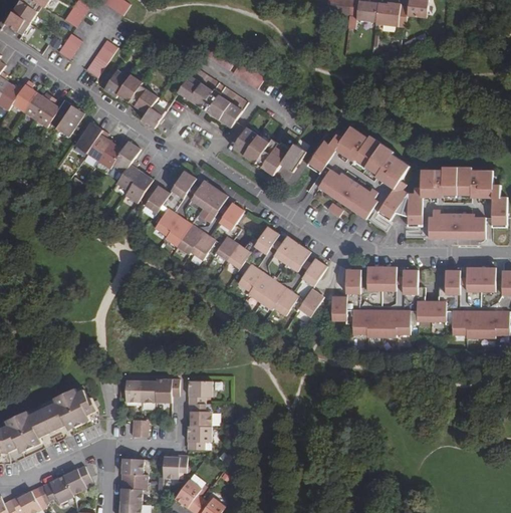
[(19,0),(4,23),(20,34),(36,11),(30,7),(34,1),(43,7),(46,0),(19,0)]
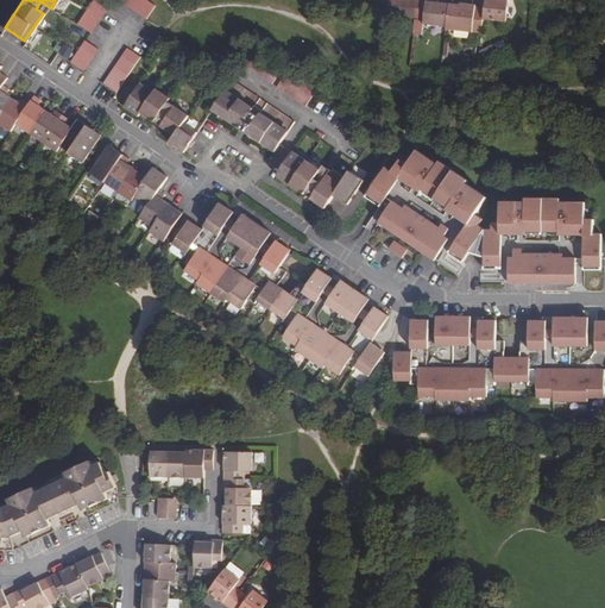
[(89,0),(75,22),(88,31),(108,2),(105,0),(89,0)]
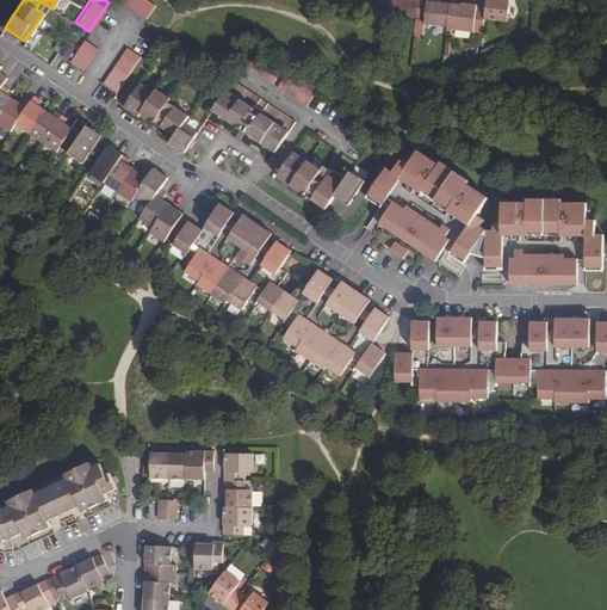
[(117,0),(144,18),(153,5),(146,0),(117,0)]
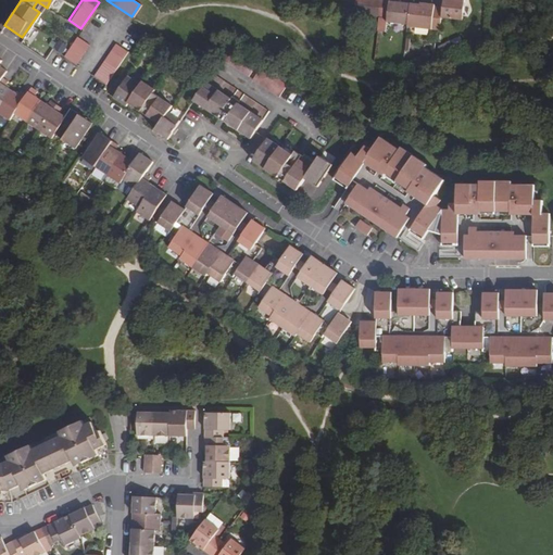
[(353,0),(352,13),(368,15),(369,0),(353,0)]
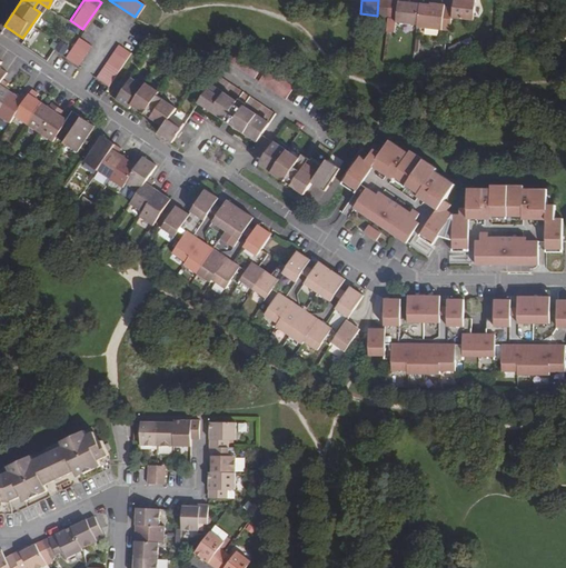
[(387,0),(385,16),(394,17),(393,21),(415,23),(417,2),(396,0),(387,0)]
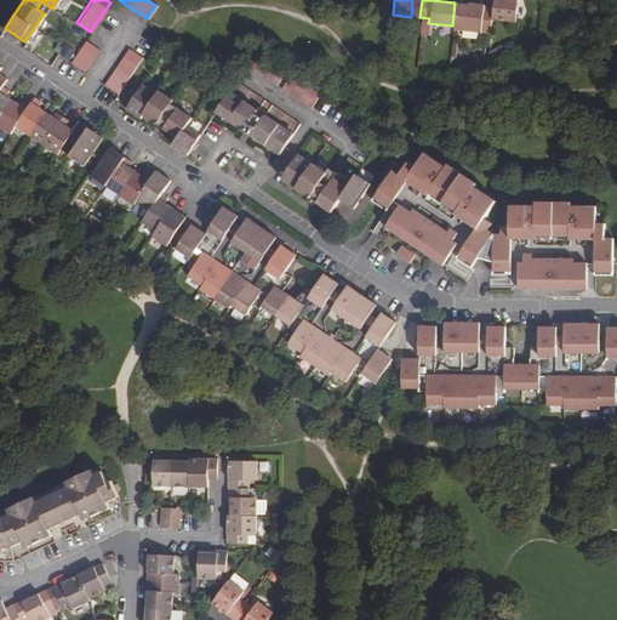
[(491,0),(491,6),(490,18),(513,21),(514,0),(491,0)]
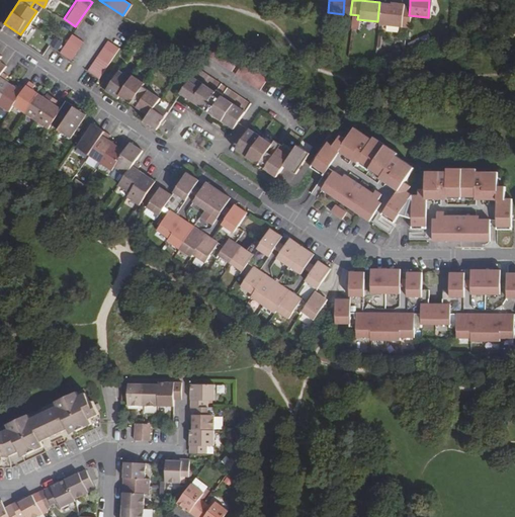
[(410,5),(379,2),(377,21),(377,23),(407,26),(409,15),(410,5)]
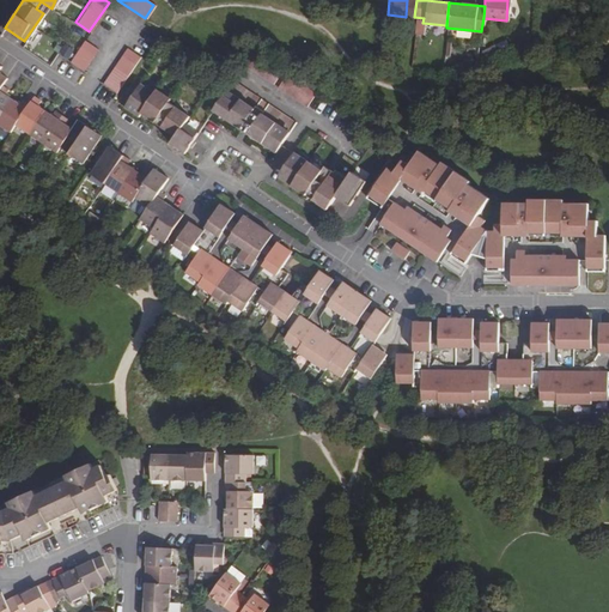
[(83,41),(78,47),(91,56),(96,49),(83,41)]
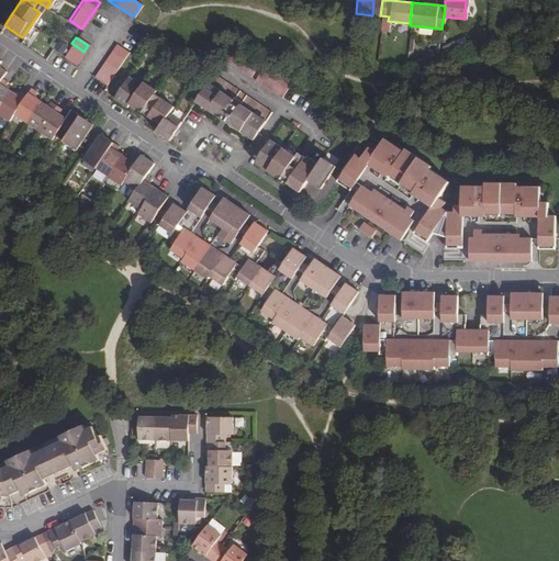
[(444,52),(457,46),(454,40),(442,45),(444,52)]
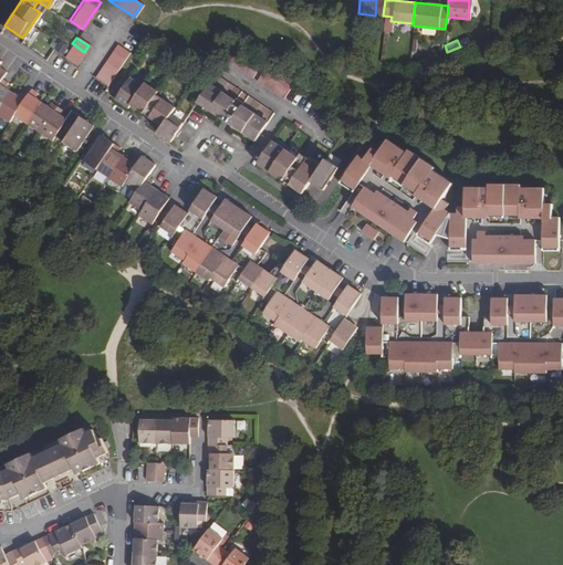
[(72,43),(68,50),(80,59),(84,52),(72,43)]
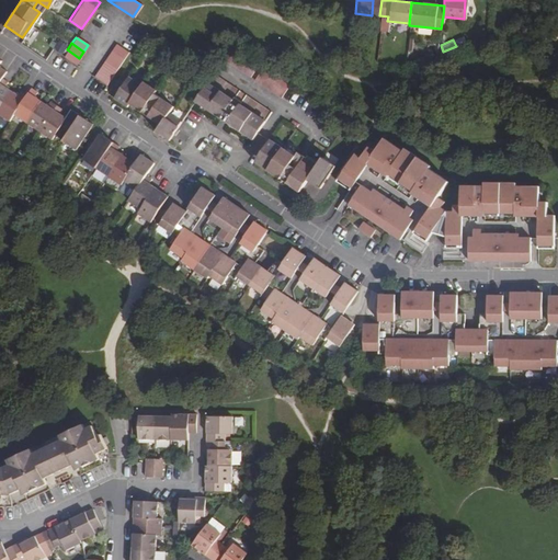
[(114,44),(92,77),(104,86),(126,52),(114,44)]
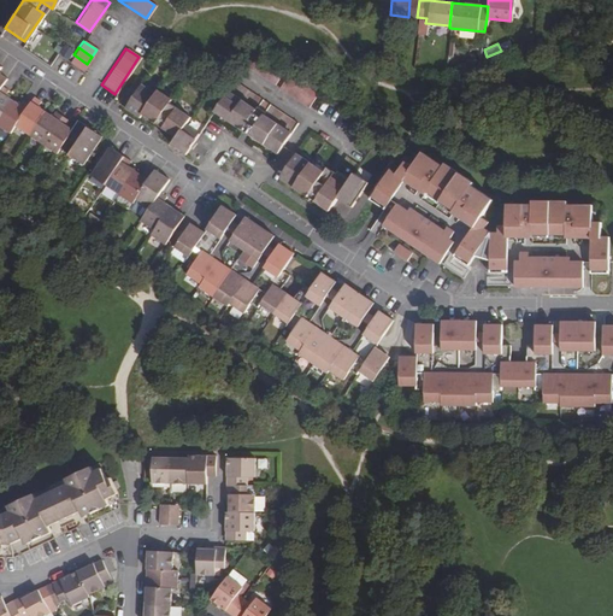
[(253,51),(243,64),(272,83),(282,70),(253,51)]
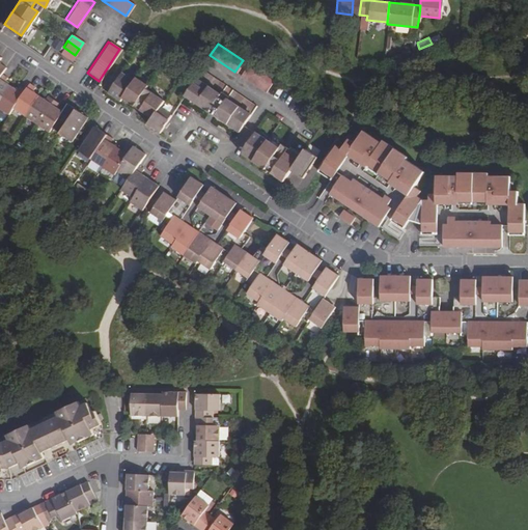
[(63,47),(59,54),(71,61),(75,55),(63,47)]
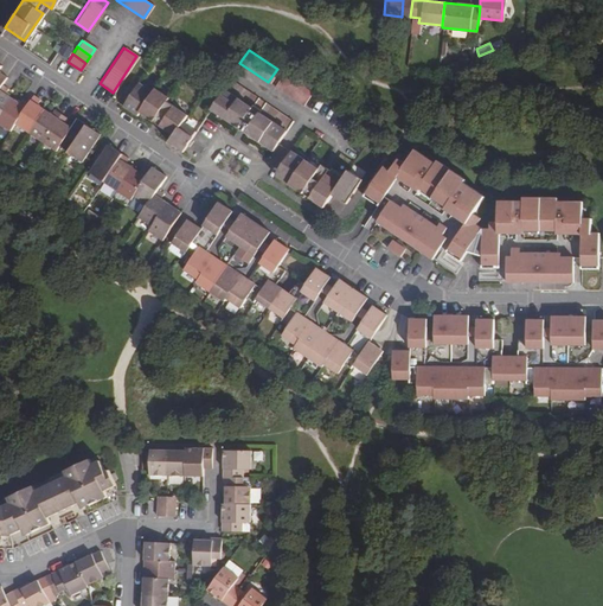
[(282,72),(273,85),(301,104),(310,91),(282,72)]
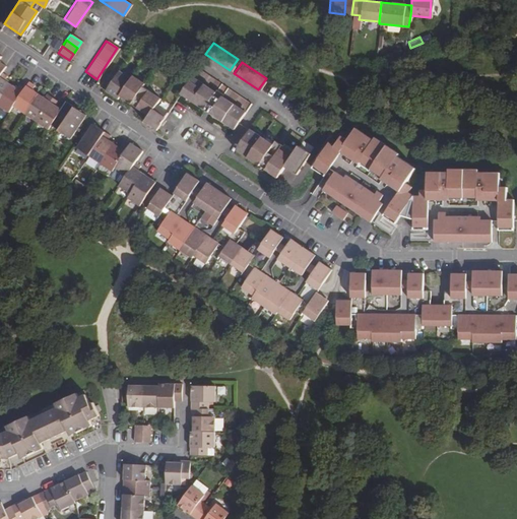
[(196,68),(180,92),(207,111),(233,128),(249,104),(225,88),(217,101),(211,96),(219,84),(196,68)]
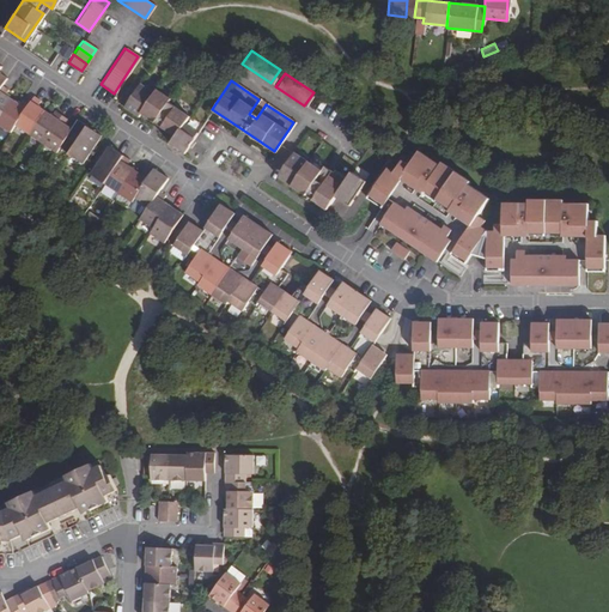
[(138,83),(122,107),(136,115),(139,113),(156,123),(174,135),(168,143),(182,152),(196,132),(182,123),(187,116),(172,107),(168,114),(162,109),(168,98),(154,89),(152,91),(138,83)]
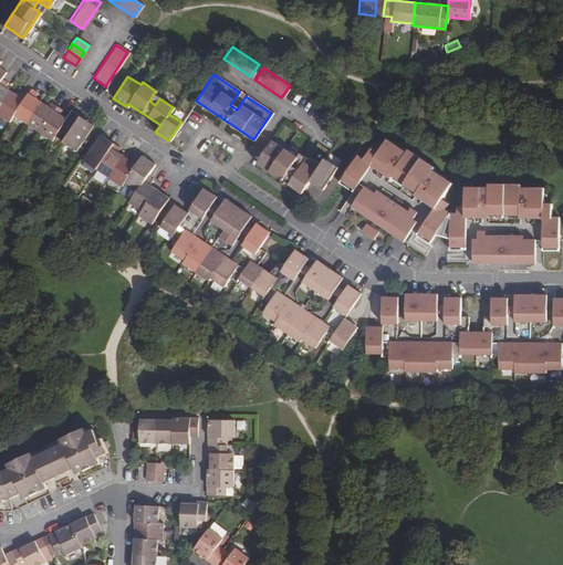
[(0,104),(9,91),(3,86),(6,83),(3,81),(0,79),(0,104)]
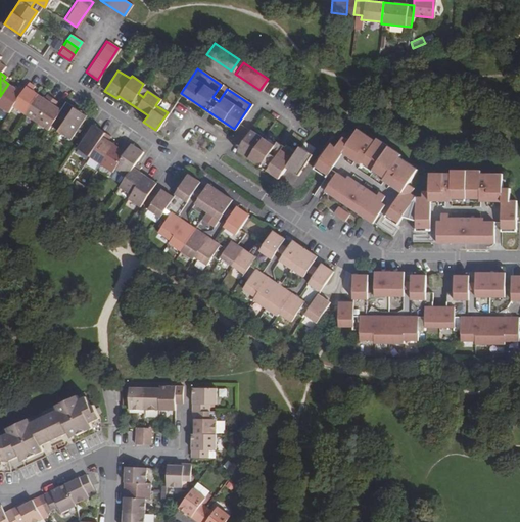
[(22,88),(11,105),(24,112),(37,93),(31,89),(34,85),(30,83),(28,81),(22,88)]
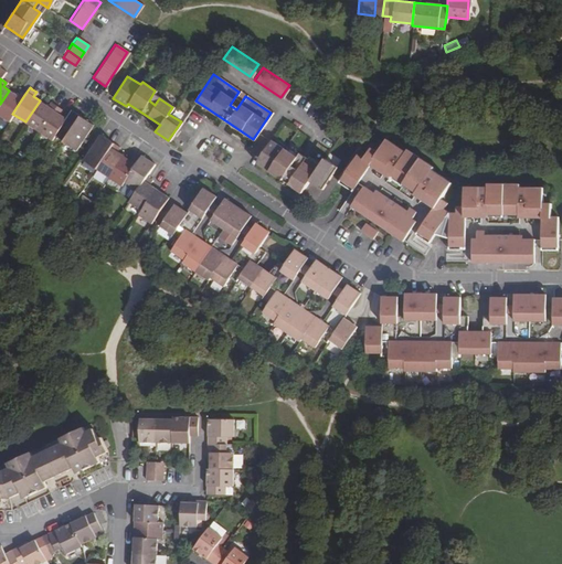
[(9,91),(0,104),(0,115),(8,120),(12,114),(24,95),(21,93),(19,91),(16,95),(9,91)]
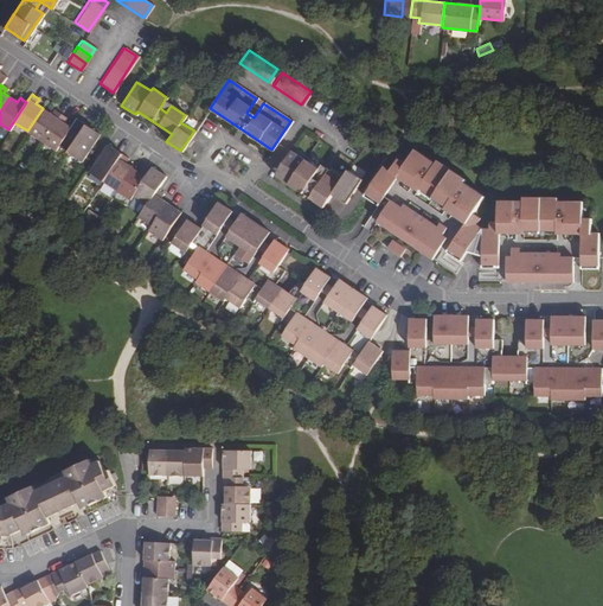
[(43,108),(27,131),(40,140),(59,113),(56,110),(53,108),(50,113),(43,108)]
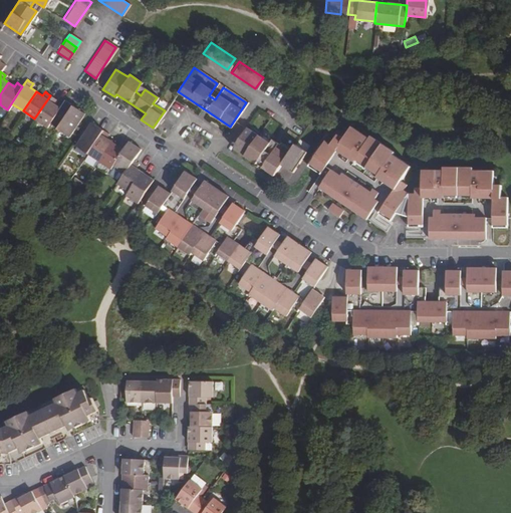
[(50,95),(34,118),(46,126),(49,122),(59,107),(53,103),(55,98),(52,97),(50,95)]
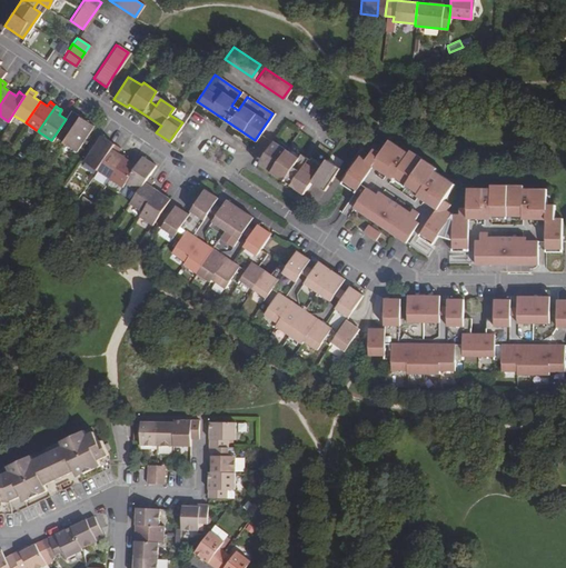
[(66,119),(55,136),(62,141),(79,116),(75,113),(71,111),(66,119)]
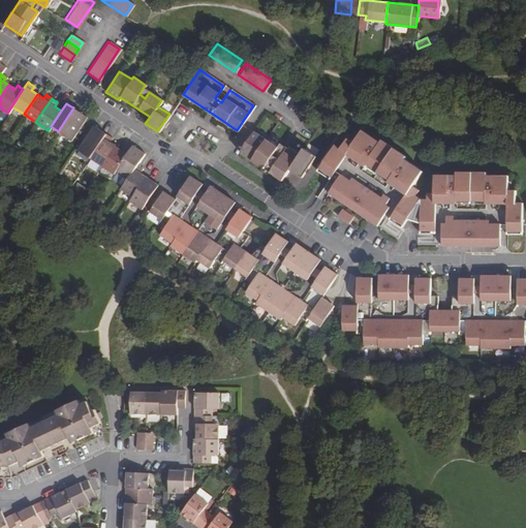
[(58,131),(57,132),(69,141),(86,116),(80,112),(73,107),(58,131)]
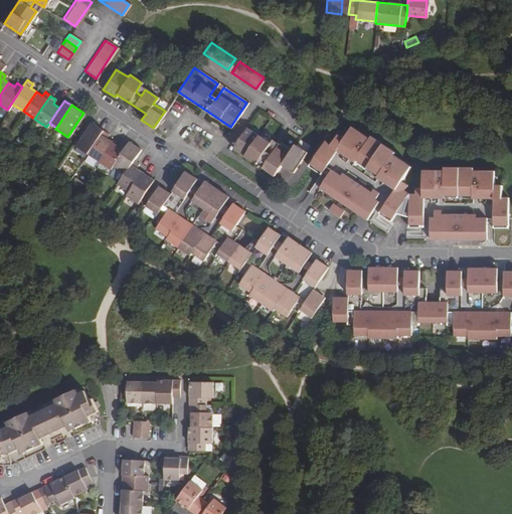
[(90,122),(73,145),(86,153),(102,130),(96,126),(90,122)]
